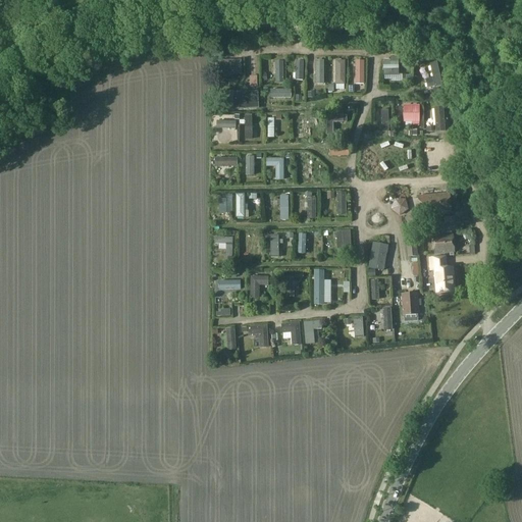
[(211,59),(222,59),(222,50),(211,50),(211,59)]
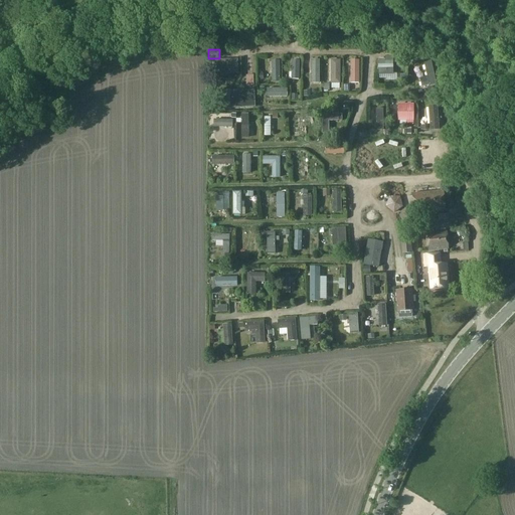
[(384,60),(378,60),(378,70),(378,76),(379,75),(393,75),(393,74),(392,57),(385,57),(384,60)]
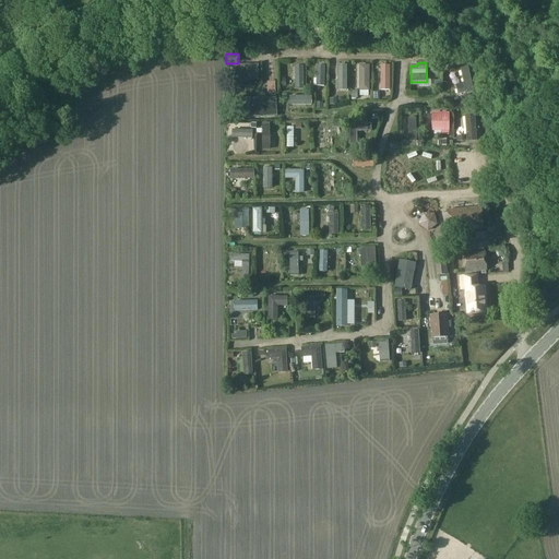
[(258,66),(234,66),(234,81),(259,80),(258,66)]
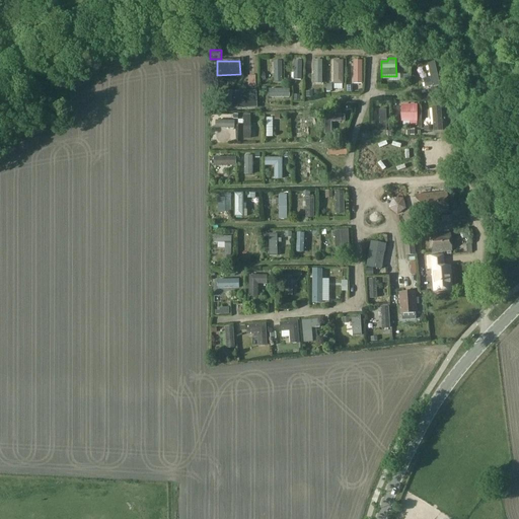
[(314,61),(314,84),(322,84),(322,61),(314,61)]
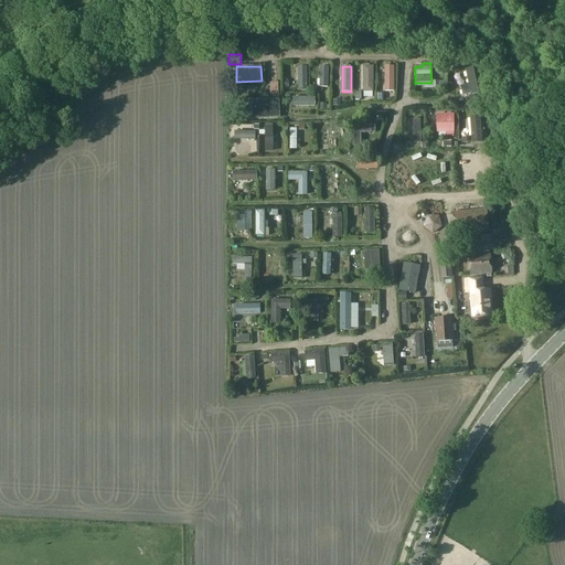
[(363,93),(374,93),(374,66),(363,66),(363,93)]
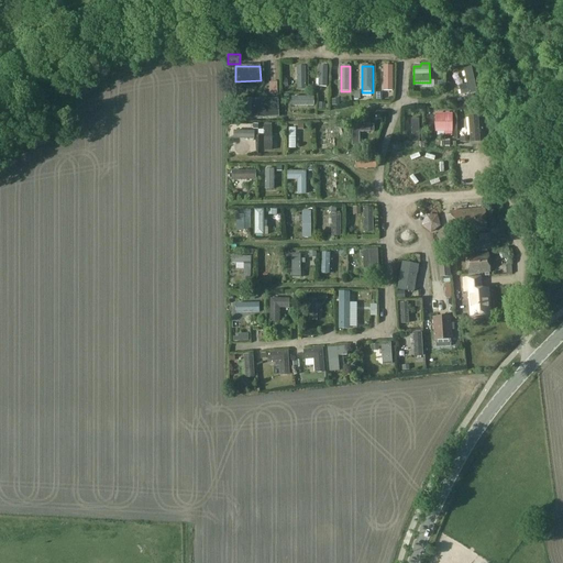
[(297,69),(295,69),(295,81),(297,81),(298,90),(306,90),(306,67),(297,68),(297,69)]
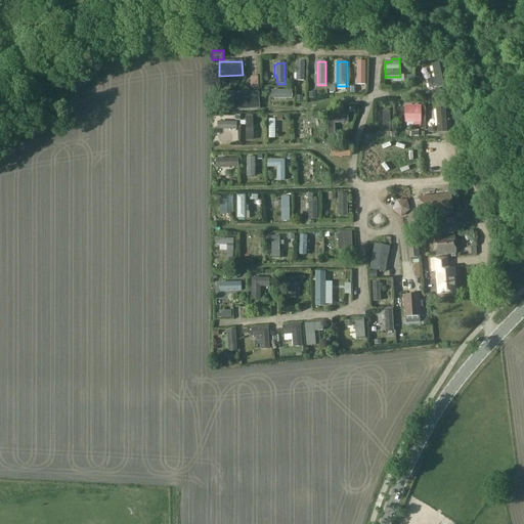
[(305,82),(305,62),(298,62),(297,82),(305,82)]
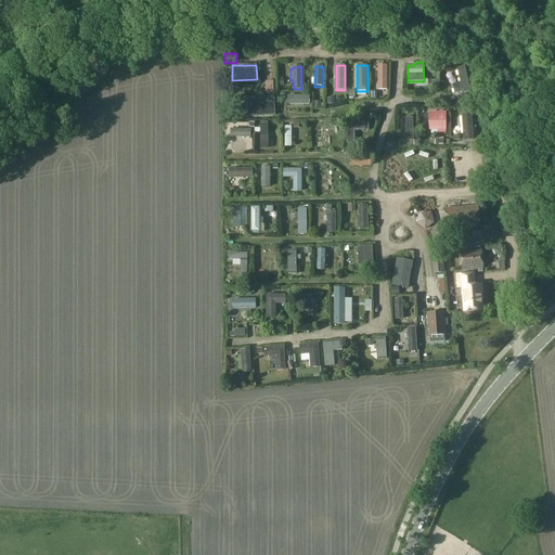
[(456,68),(460,84),(452,85),(454,94),(462,92),(462,93),(470,92),(465,66),(456,68)]
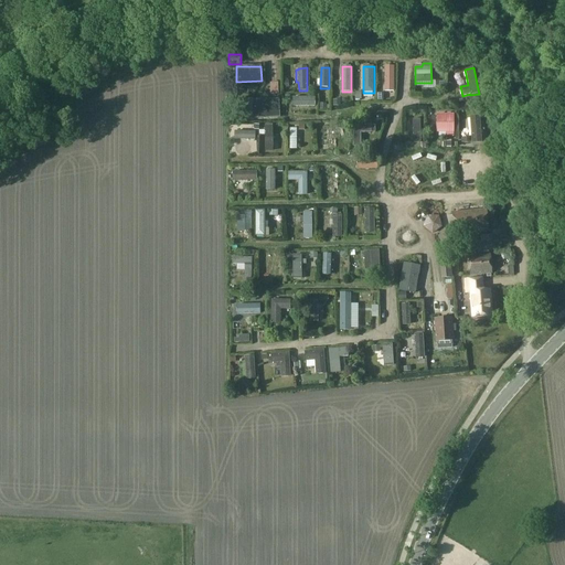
[(316,97),(292,97),(292,107),(316,107),(316,97)]
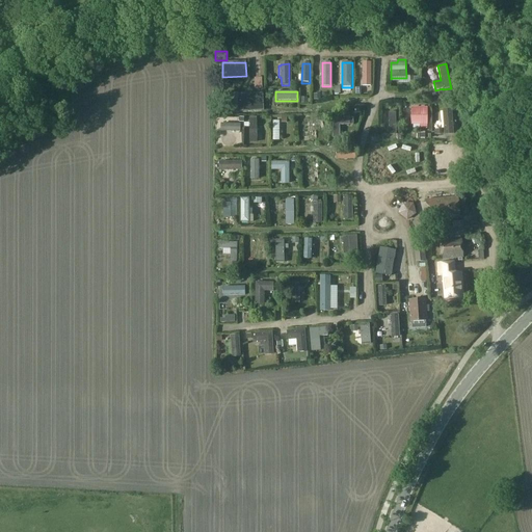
[(231,95),(231,114),(238,114),(238,111),(240,111),(264,110),(263,109),(263,95),(240,96),(237,96),(237,95),(231,95)]
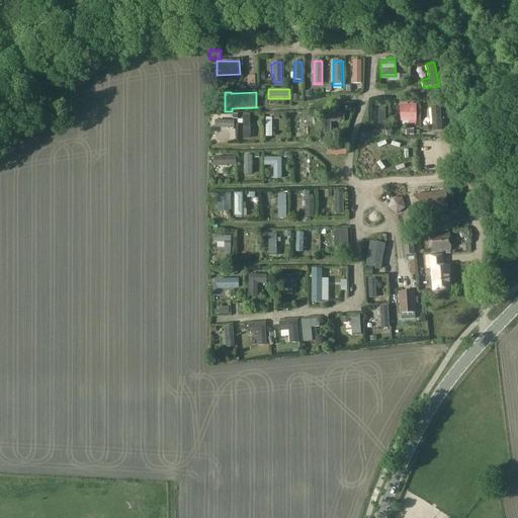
[(417,105),(401,105),(401,122),(403,121),(409,121),(409,125),(416,125),(416,121),(417,121),(417,105)]
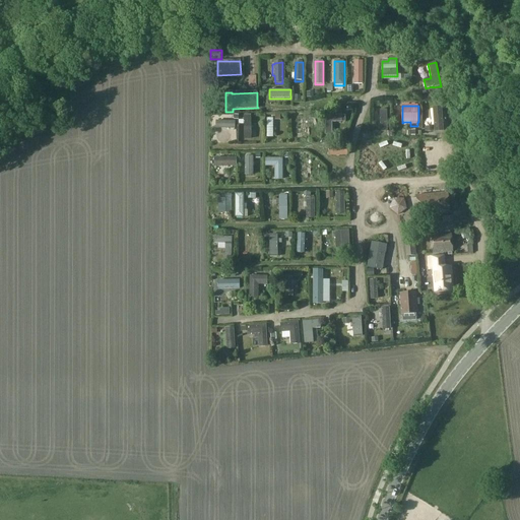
[(443,108),(434,109),(435,133),(444,132),(443,108)]
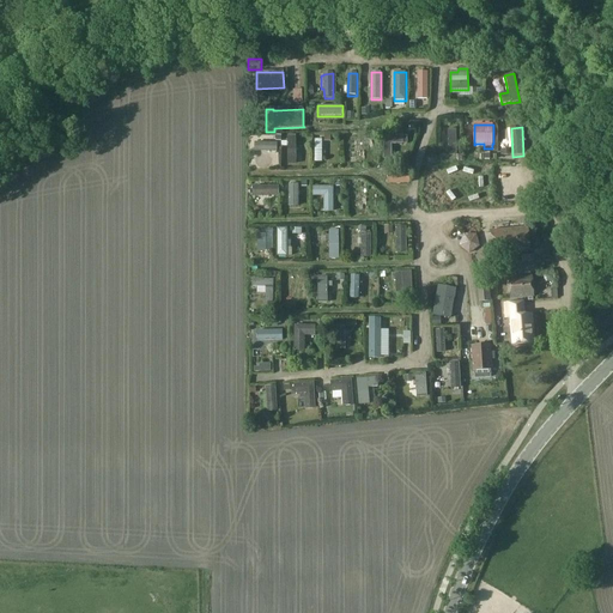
[(347,164),(357,164),(356,135),(346,137),(347,164)]
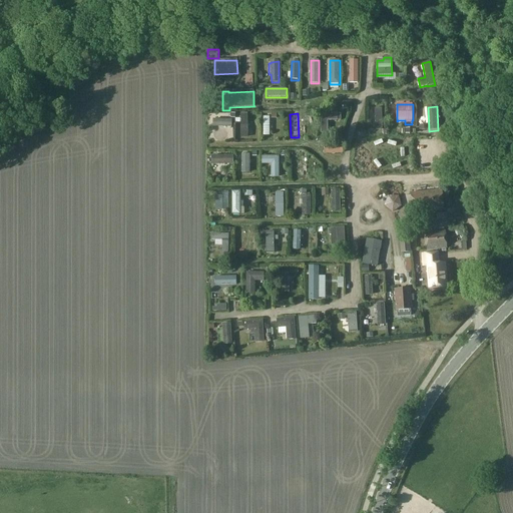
[(337,113),(321,113),(321,133),(328,133),(328,121),(338,121),(337,113)]
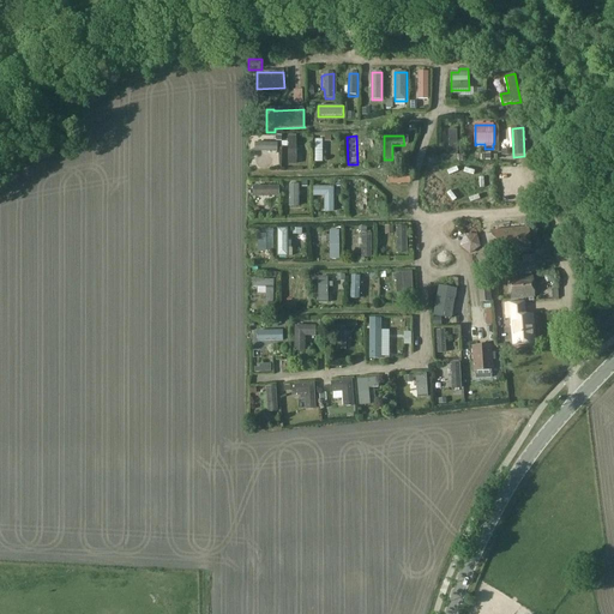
[(256,144),(256,152),(278,154),(278,144),(256,144)]
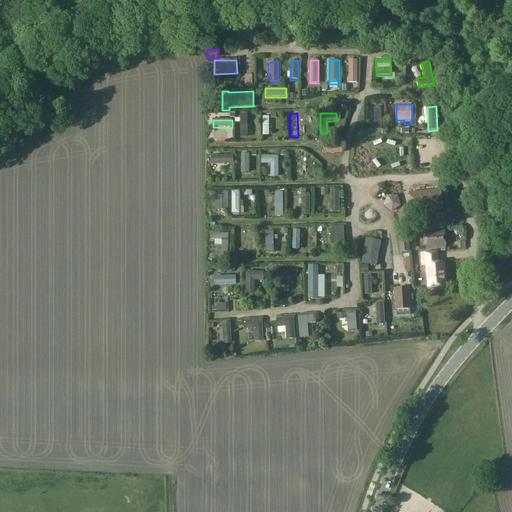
[(211,156),(210,164),(233,164),(233,156),(211,156)]
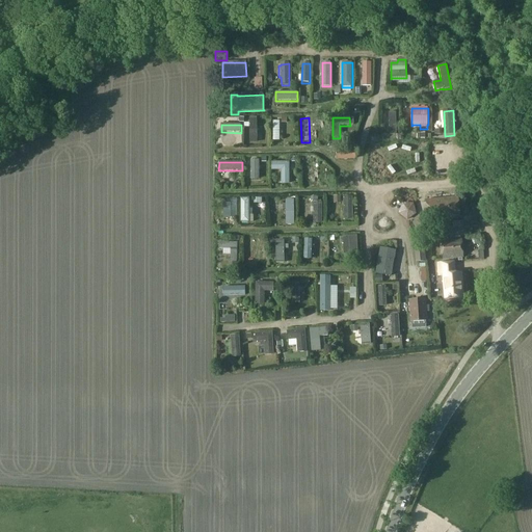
[(271,170),(281,170),(282,184),(289,184),(289,162),(271,162),(271,170)]
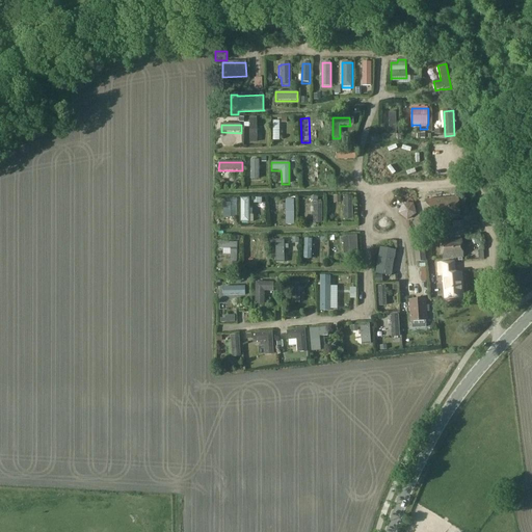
[(237,180),(238,176),(216,176),(216,184),(229,184),(229,180),(237,180)]
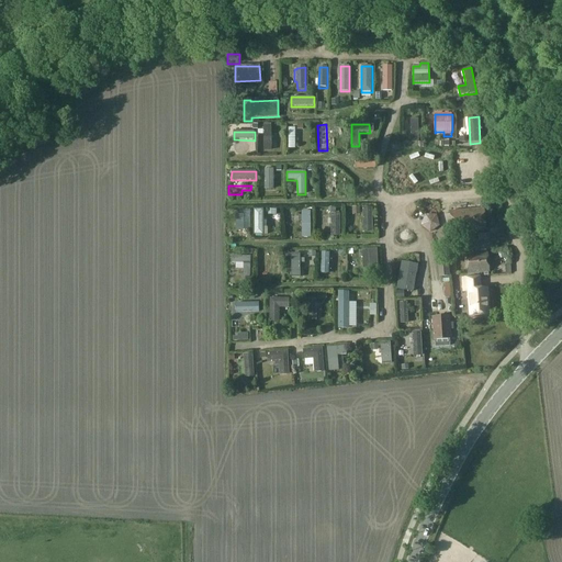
[(363,209),(363,233),(373,233),(373,209),(363,209)]
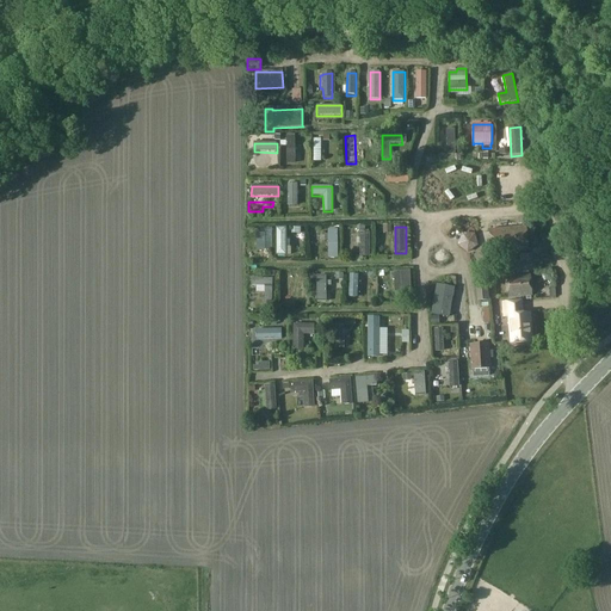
[(526,227),(491,229),(492,253),(528,251),(526,227)]
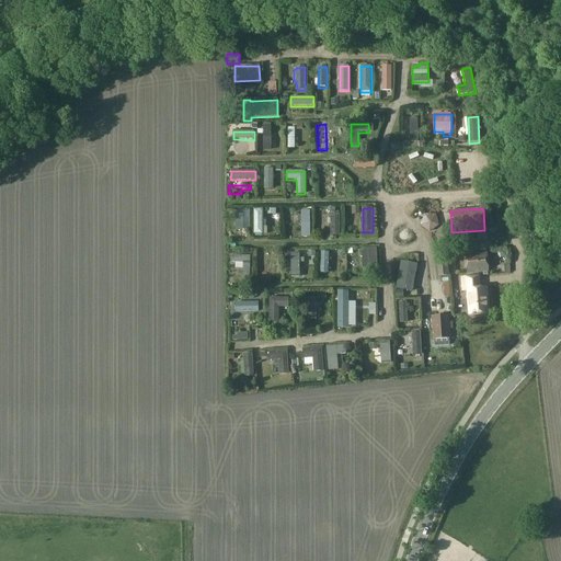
[(263,209),(253,209),(254,236),(264,236),(264,228),(266,228),(266,221),(263,221),(263,209)]
